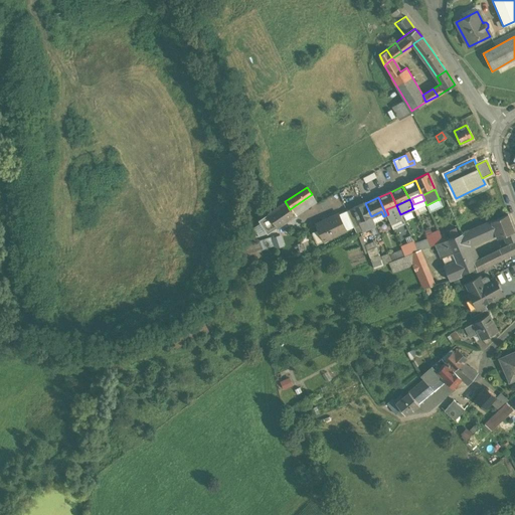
[(285,201),(268,213),(277,226),(294,215),(290,209),(285,201)]
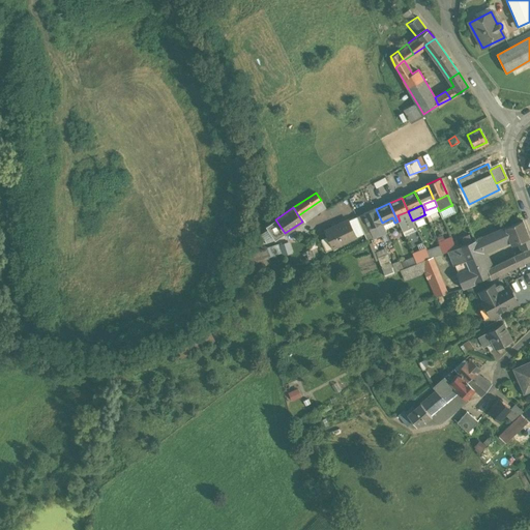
[(376,208),(362,214),(370,230),(383,224),(382,223),(376,209),(376,208)]
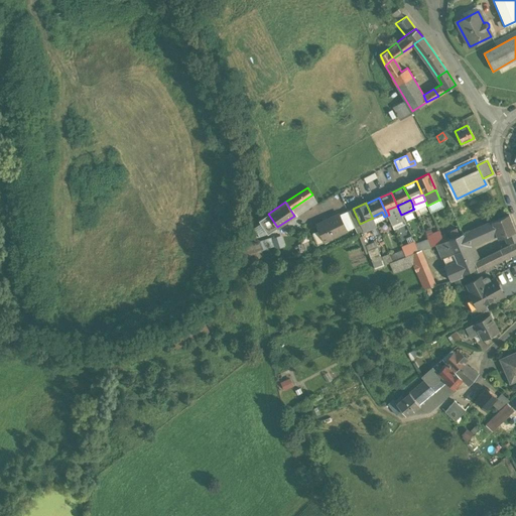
[(428,205),(417,209),(419,214),(430,210),(428,205)]
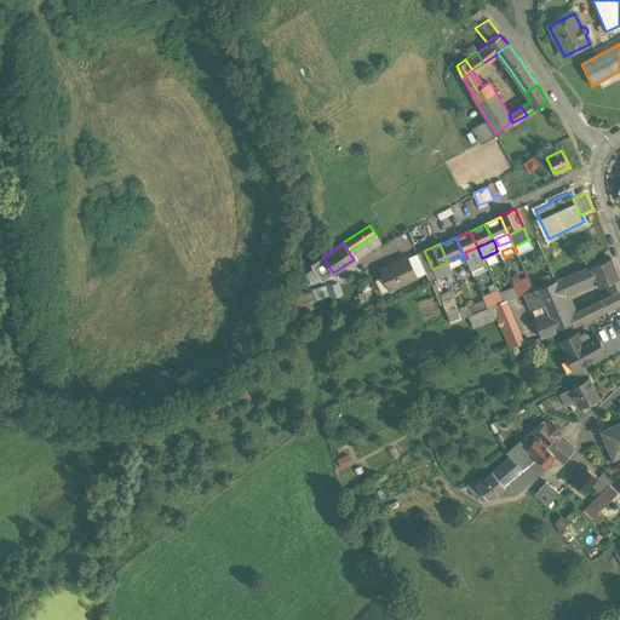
[(333,273),(322,257),(310,264),(321,281),(333,273)]
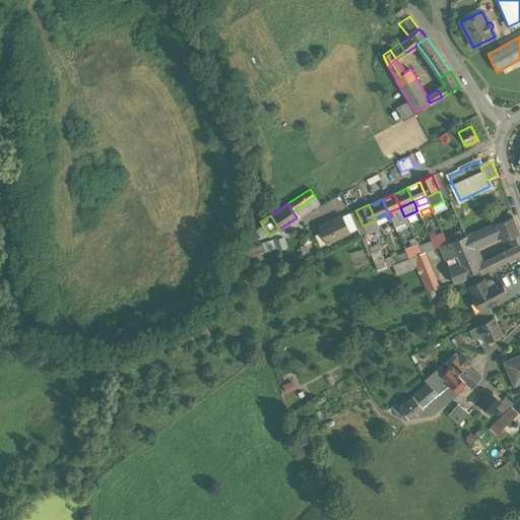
[(341,215),(318,226),(326,244),(349,233),(341,215)]
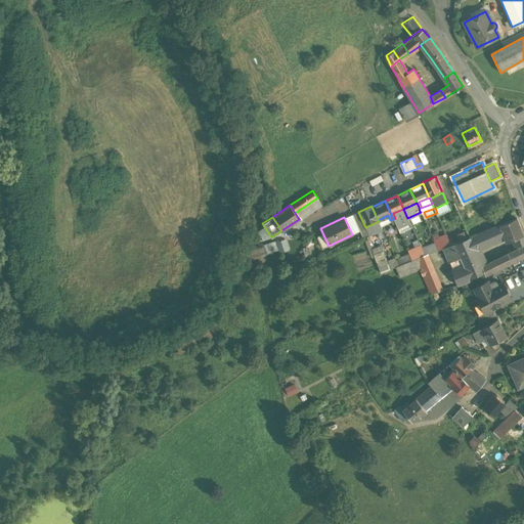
[(517,218),(499,225),(507,243),(523,235),(517,218)]
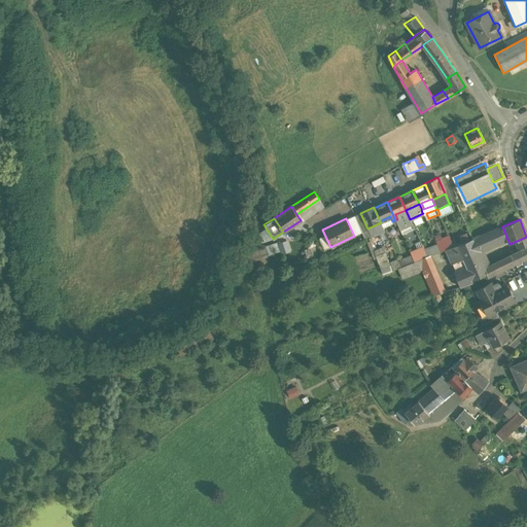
[(381,222),(367,229),(371,236),(384,230),(381,222)]
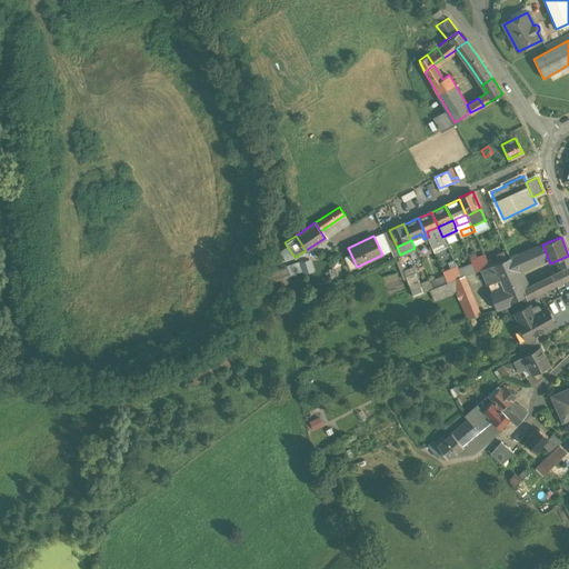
[(538,246),(530,250),(530,249),(505,260),(511,275),(517,271),(543,259),(538,246)]
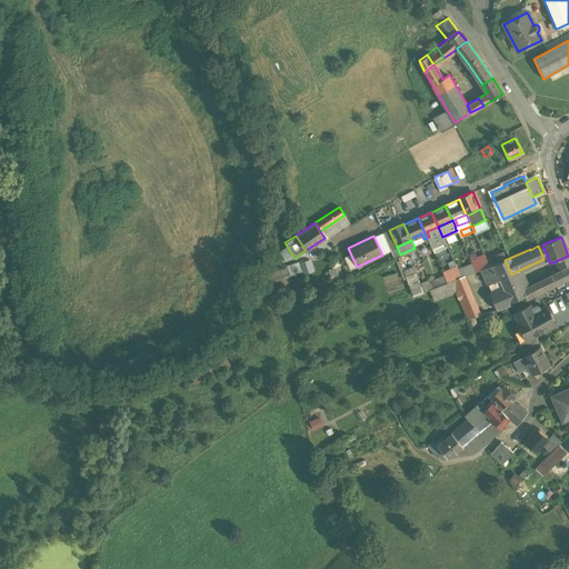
[(503,251),(496,255),(499,261),(507,258),(503,251)]
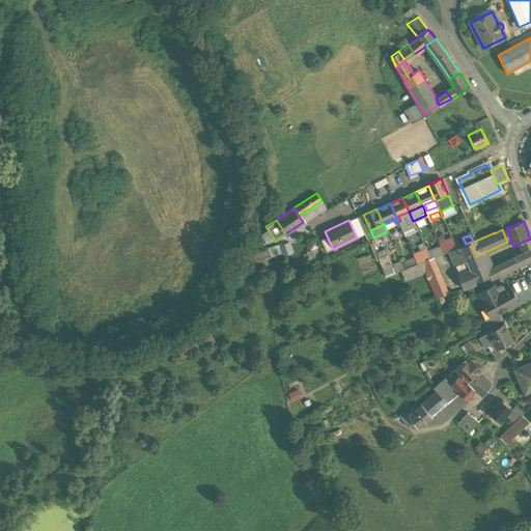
[(452,238),(439,243),(441,247),(443,253),(450,251),(456,248),(454,242),(452,238)]
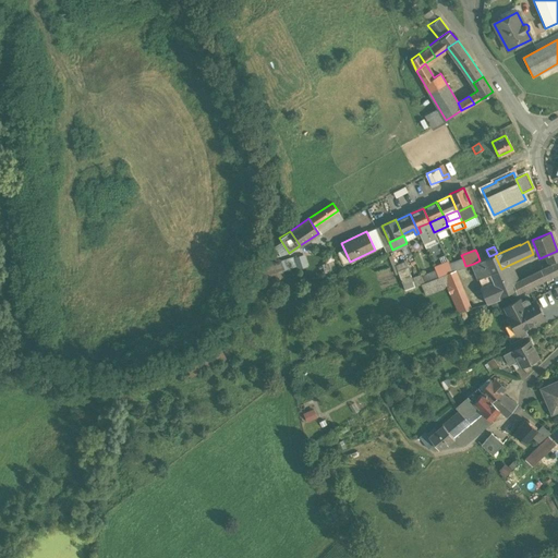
[(298,255),(283,261),(286,269),(301,264),(298,255)]
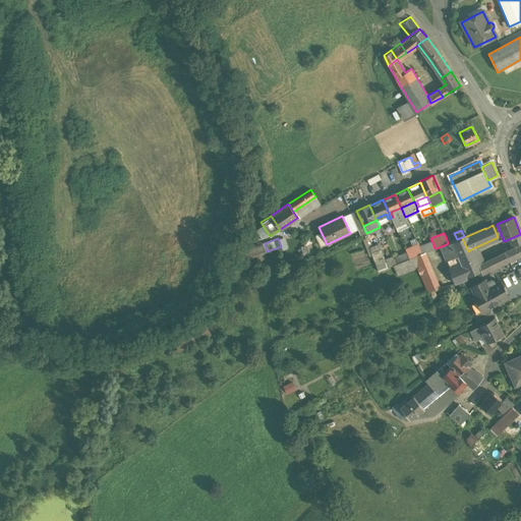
[(473,248),(468,251),(462,238),(453,242),(458,255),(467,278),(481,272),(479,265),(476,256),(473,248)]
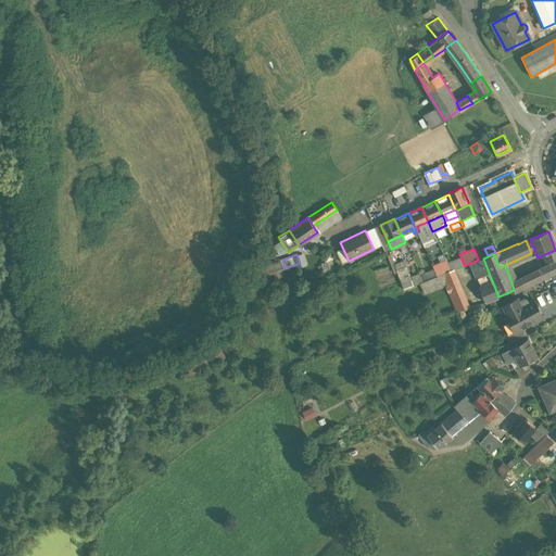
[(462,258),(447,264),(451,270),(454,269),(464,265),(462,258)]
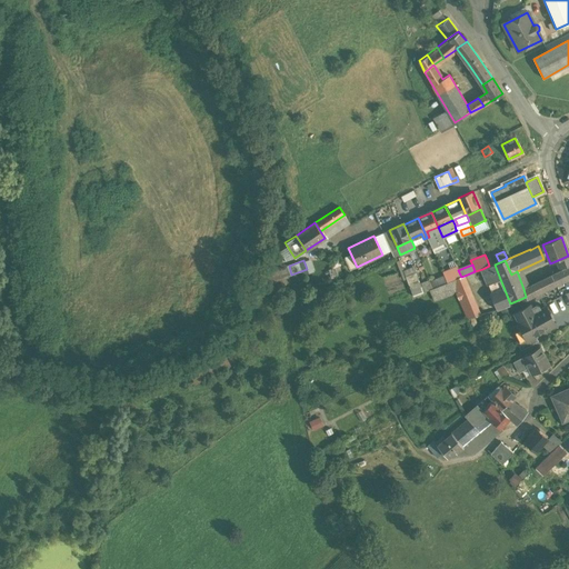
[(489,266),(482,269),(488,283),(500,279),(495,265),(493,265),(489,266)]
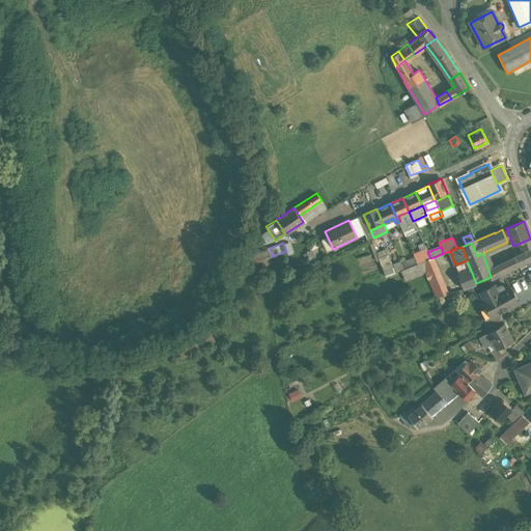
[(501,262),(488,270),(491,277),(492,279),(530,259),(530,248),(507,260),(501,262)]
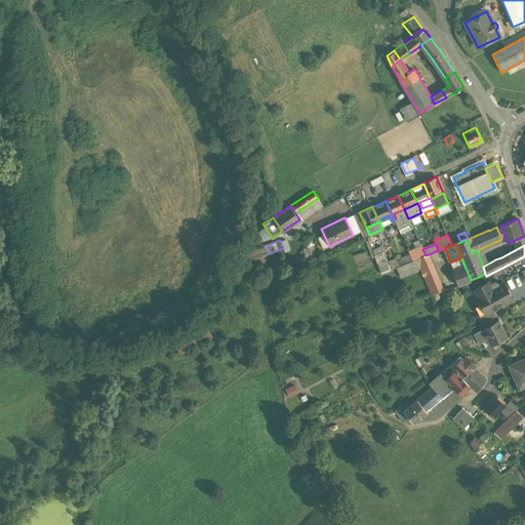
[(421,246),(408,250),(410,254),(412,260),(417,258),(422,256),(426,255),(422,249),(421,246)]
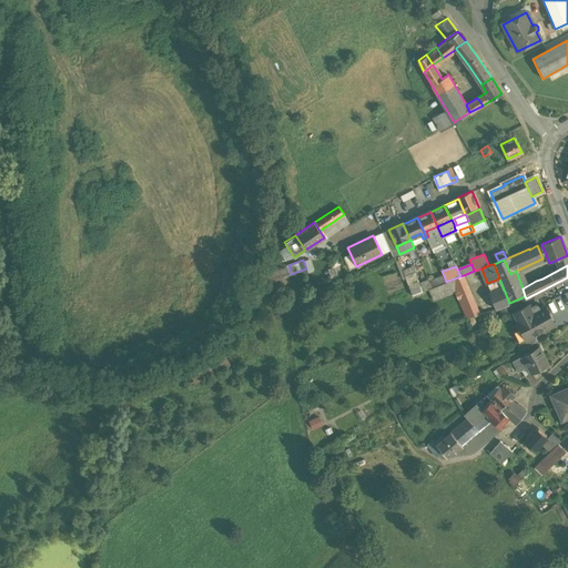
[(404,275),(407,284),(417,281),(414,271),(404,275)]
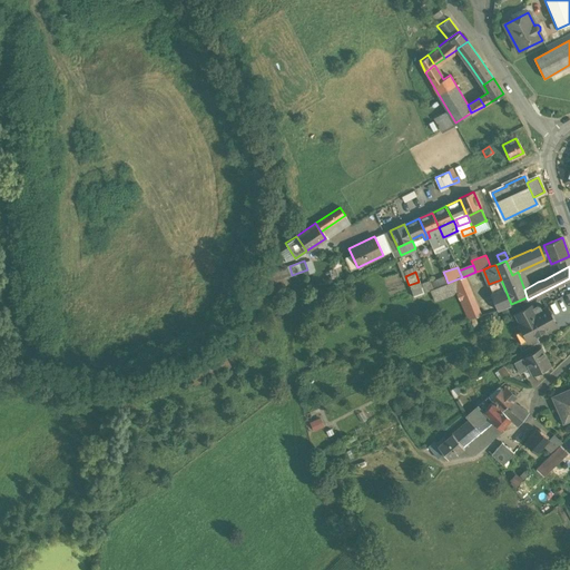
[(541,273),(534,276),(538,282),(544,279),(541,273)]
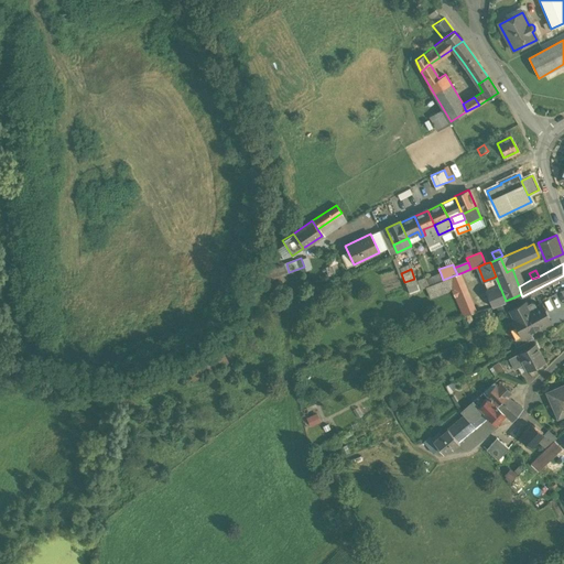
[(529,271),(516,278),(519,286),(532,279),(529,273),(529,271)]
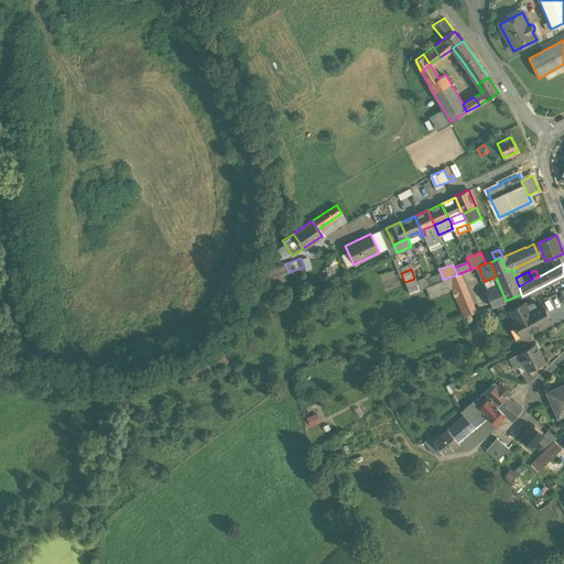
[(441,273),(426,279),(429,285),(443,280),(441,273)]
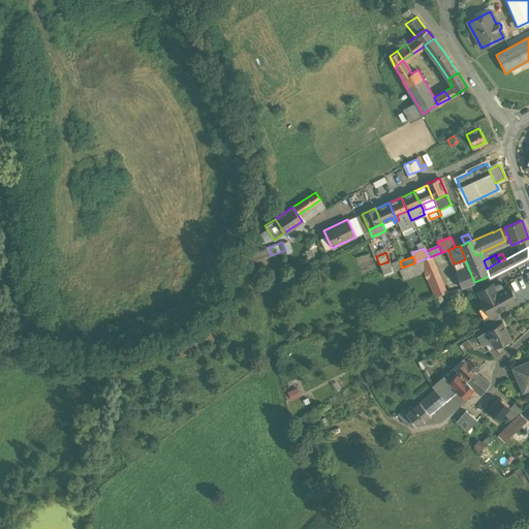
[(429,257),(426,258),(421,260),(425,272),(435,297),(445,293),(432,256),(429,257)]
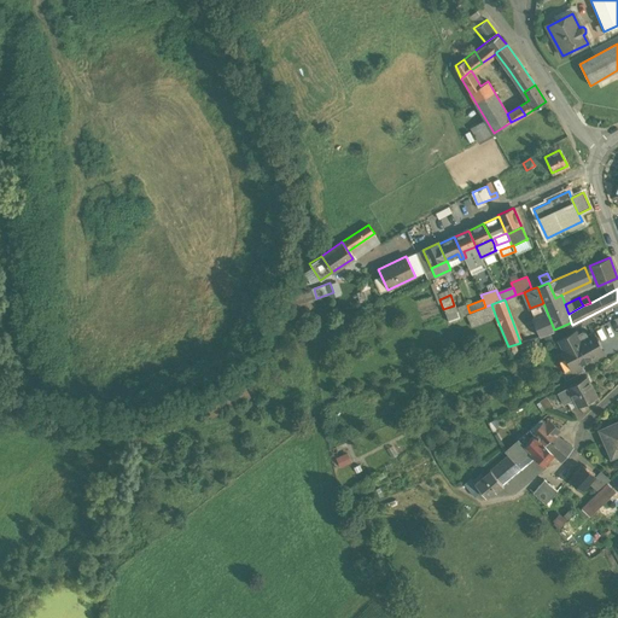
[(554,330),(543,303),(530,308),(541,337),(555,332),(554,330)]
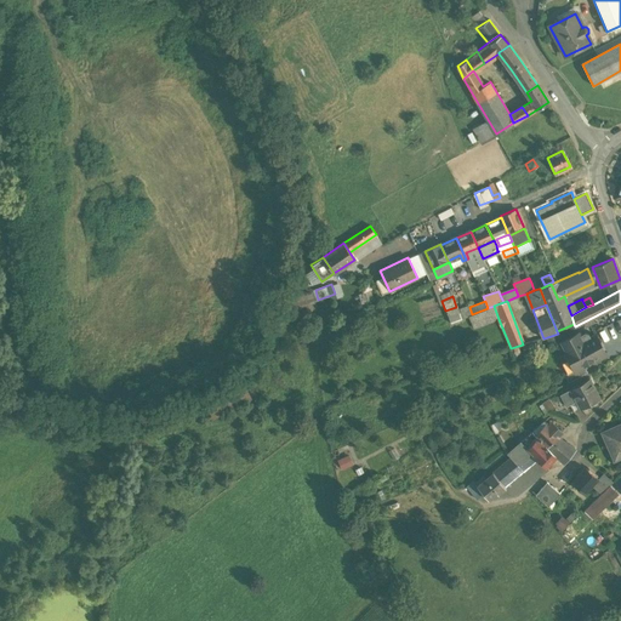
[(472,314),(468,315),(473,328),(499,319),(494,306),(488,308),(472,314)]
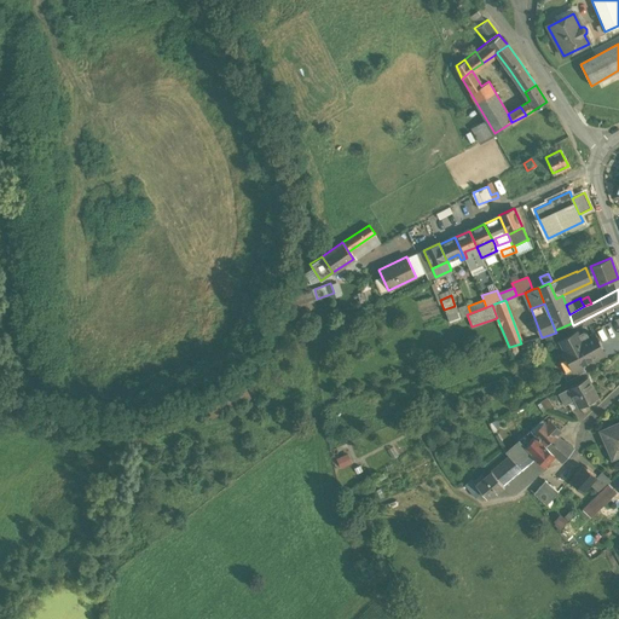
[(455,306),(444,310),(450,323),(460,318),(457,311),(455,306)]
